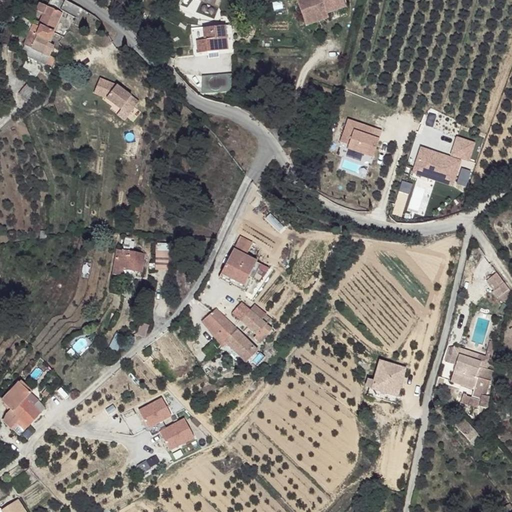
[(79,7),(65,0),(63,0),(59,10),(74,17),(79,7)]
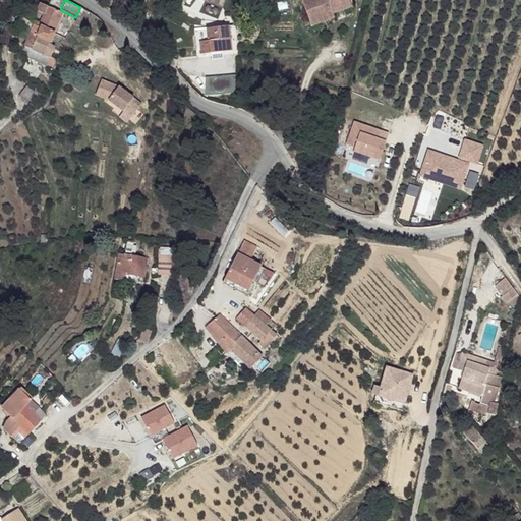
[(349,0),(302,0),(311,25),(336,17),(334,13),(352,7),(349,0)]
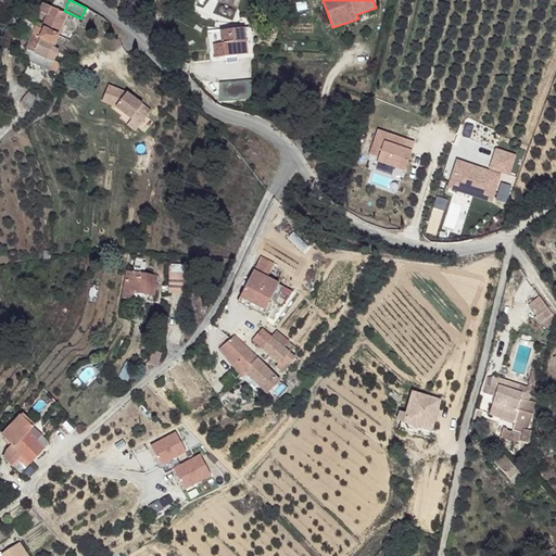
[(66,13),(40,1),(37,10),(46,14),(42,22),(39,27),(55,35),(66,13)]
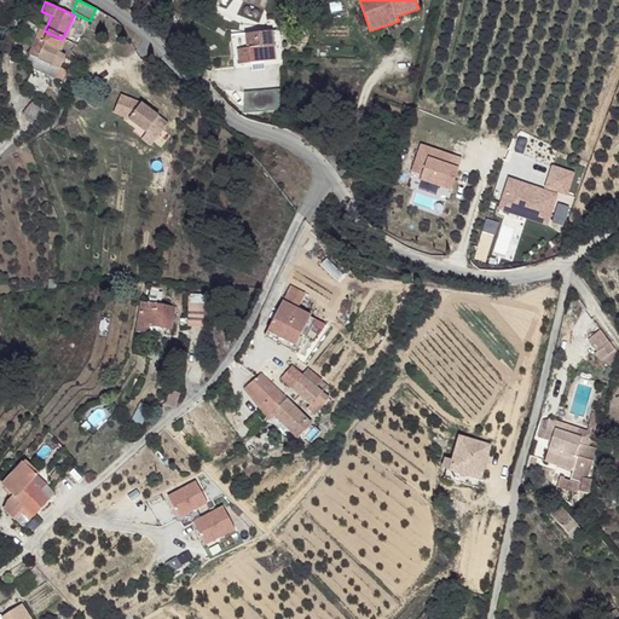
[(51,16),(41,11),(38,21),(47,24),(51,16)]
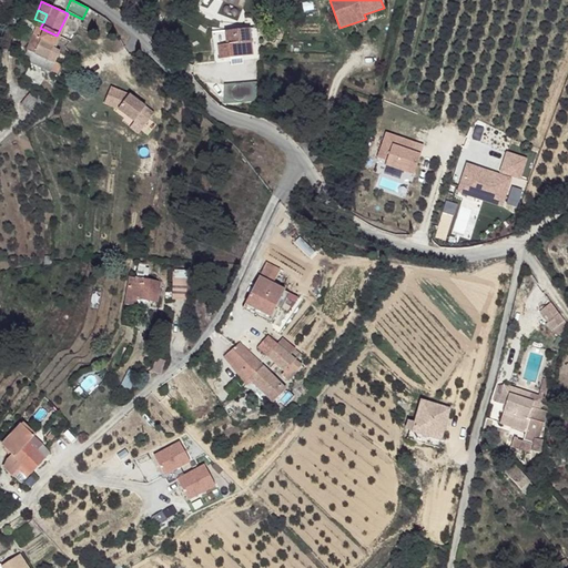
[(57,36),(40,28),(39,31),(42,33),(41,37),(33,33),(26,49),(47,59),(52,48),(57,36)]
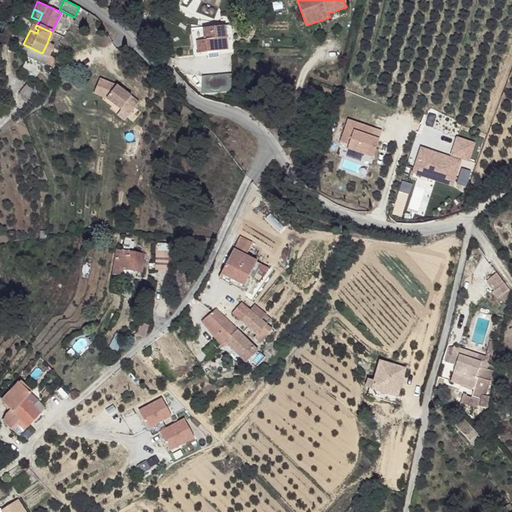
[(205,35),(198,37),(200,56),(210,55),(210,51),(220,50),(225,49),(225,51),(235,50),(233,26),(227,26),(204,29),(205,35)]
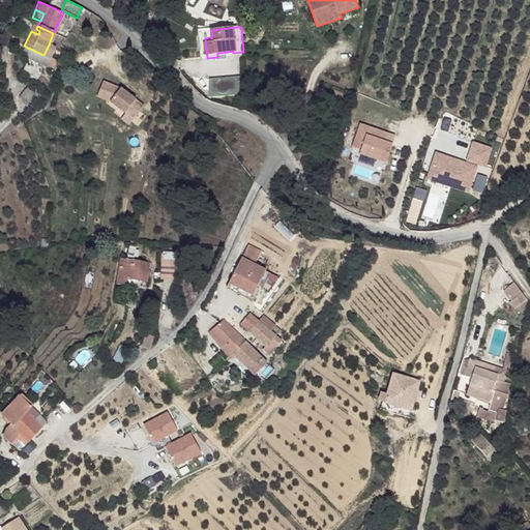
[(55,48),(49,45),(43,55),(51,57),(55,48)]
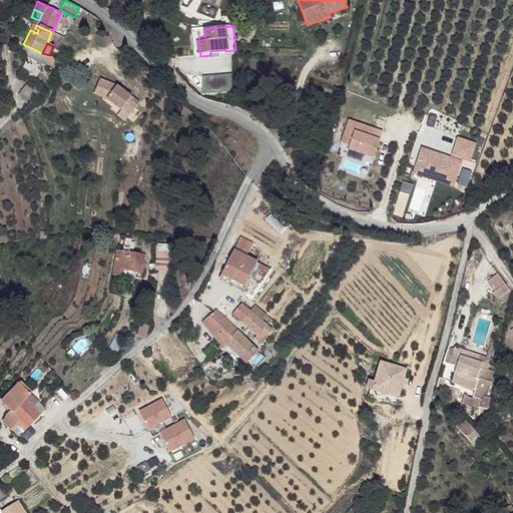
[(225,51),(225,49),(220,50),(210,51),(210,55),(211,61),(226,59),(225,51)]
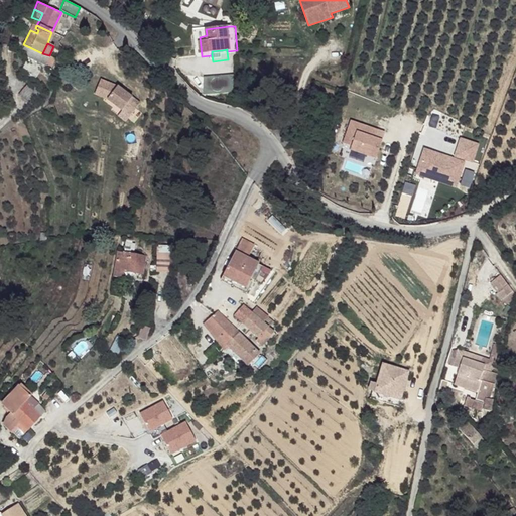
[(39,85),(26,79),(19,90),(32,97),(39,85)]
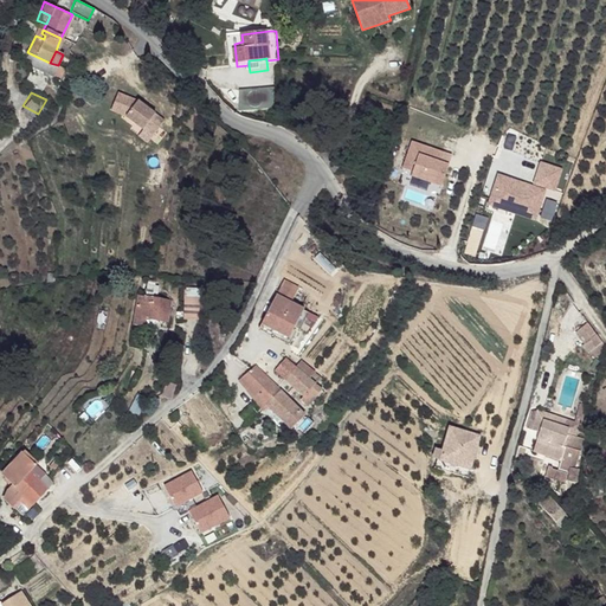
[(141,100),(120,92),(114,110),(129,116),(146,129),(148,127),(156,133),(167,118),(141,100)]
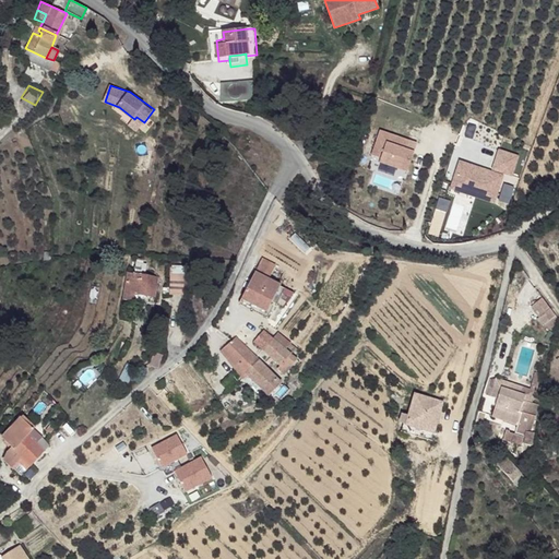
[(274,263),(260,257),(254,271),(268,277),(274,263)]
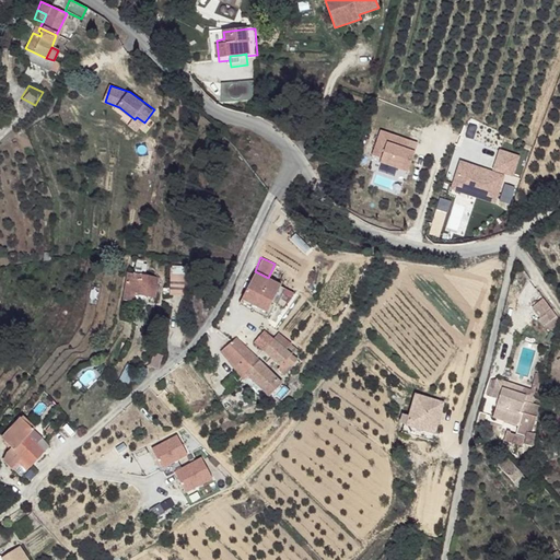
[(141,272),(128,270),(127,279),(141,281),(141,272)]
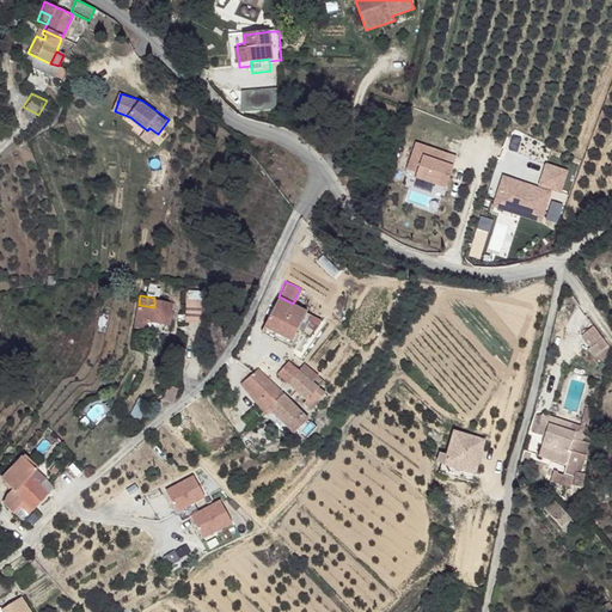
[(293,304),(279,297),(263,325),(292,337),(305,310),(293,304)]
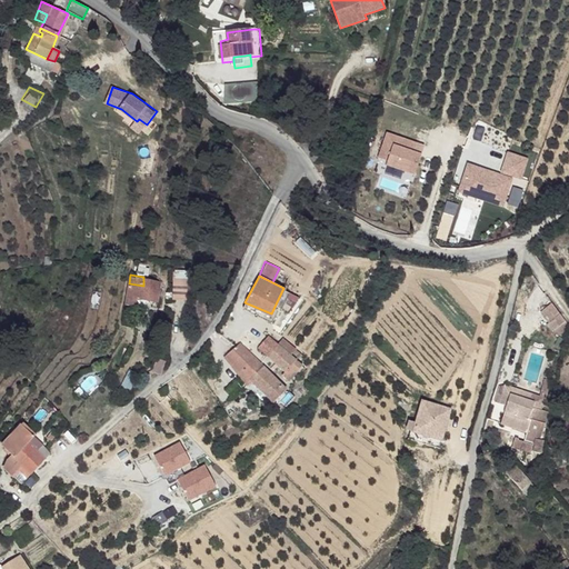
[(159,279),(143,277),(143,286),(158,288),(159,279)]
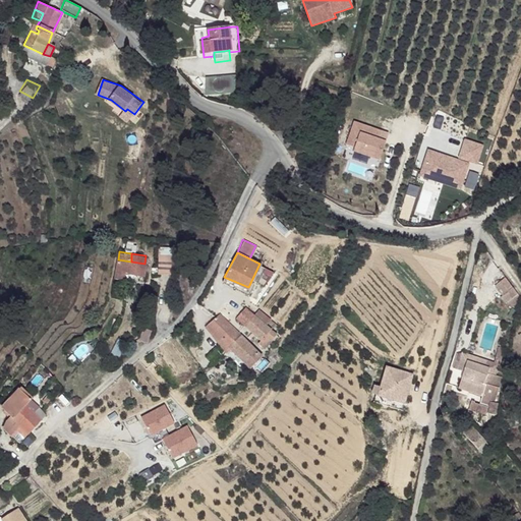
[(131,262),(118,259),(116,270),(125,272),(142,275),(145,264),(131,262)]
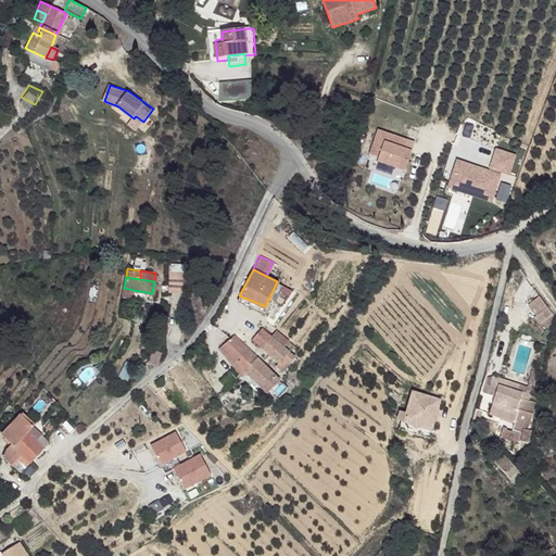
[(133,299),(134,290),(124,288),(124,298),(133,299)]
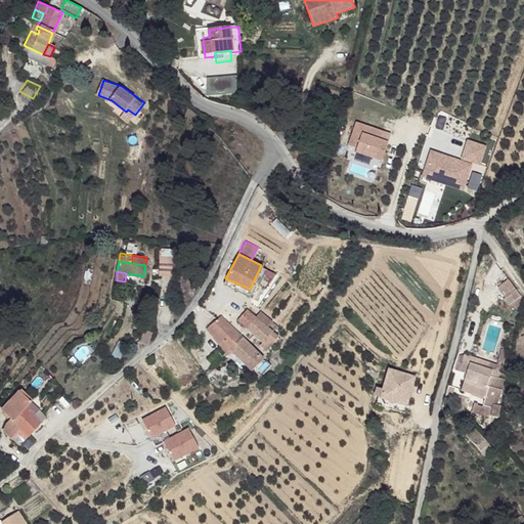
[(250,289),(225,278),(222,284),(247,296),(250,289)]
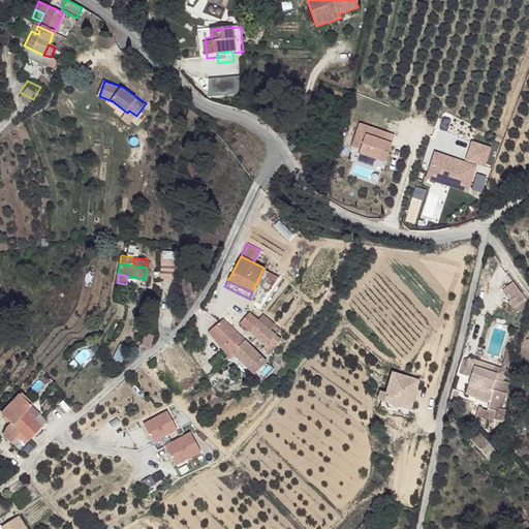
[(259,319),(250,311),(241,322),(250,331),(259,319)]
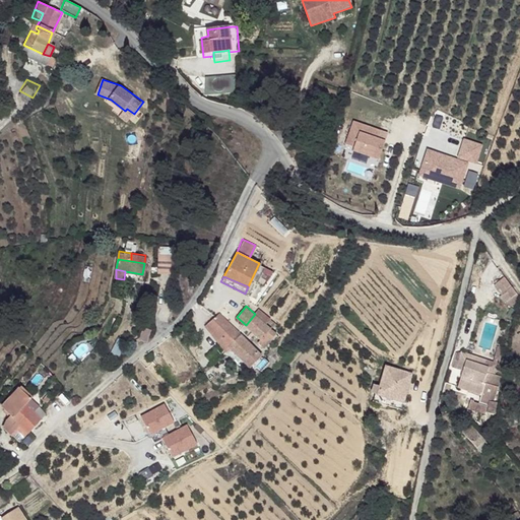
[(270,317),(259,309),(255,314),(266,323),(270,317)]
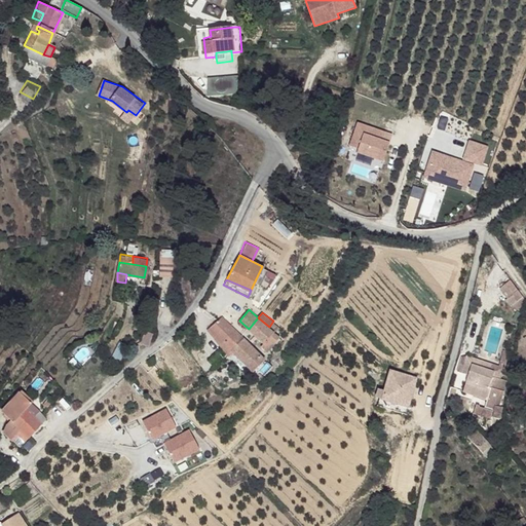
[(228,323),(222,315),(207,328),(213,336),(228,323)]
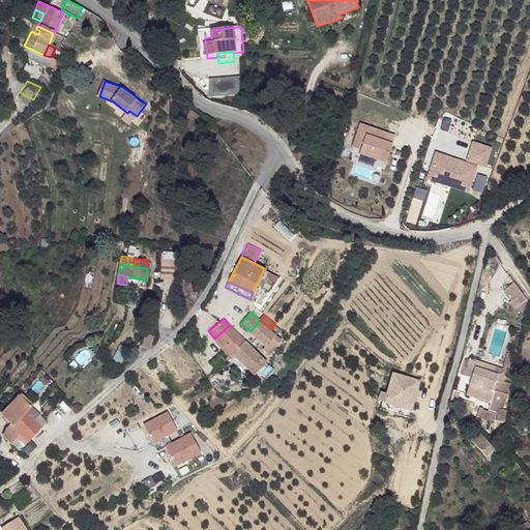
[(271,329),(260,320),(251,331),(257,336),(262,341),(266,344),(263,348),(269,353),(282,339),(271,329)]
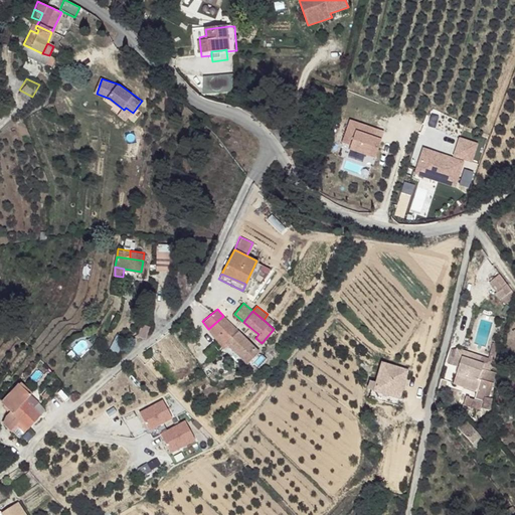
[(235,331),(223,316),(208,329),(223,347),(226,345),(239,334),(235,331)]
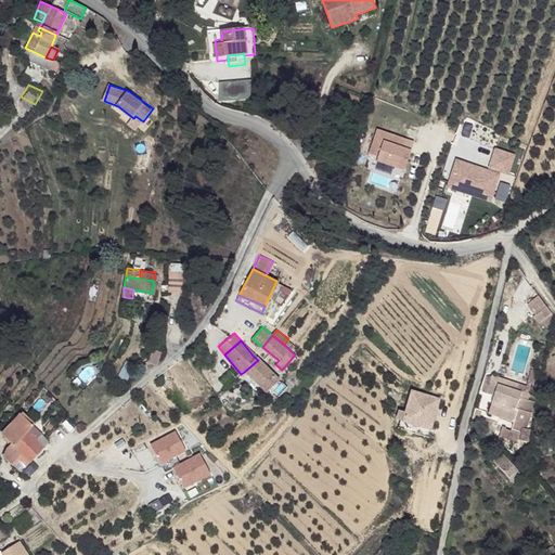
[(162,350),(153,346),(146,359),(157,363),(162,350)]
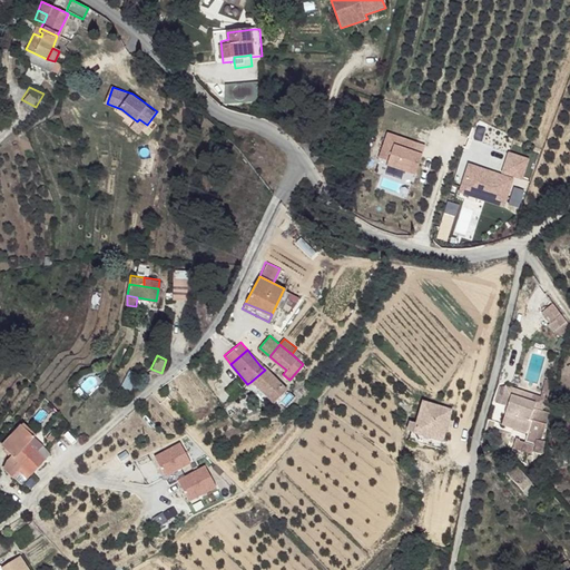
[(283,393),(265,370),(251,382),(269,404),(283,393)]
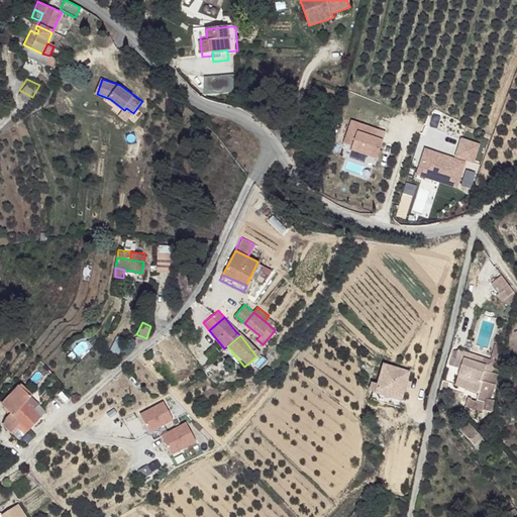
[(467,347),(464,353),(480,359),(483,353),(467,347)]
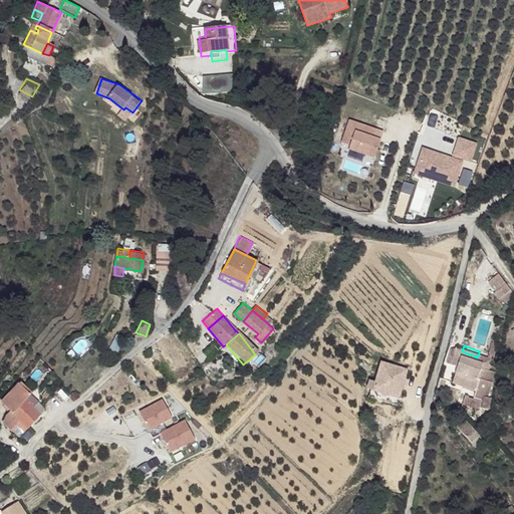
[(462,351),(460,351),(453,368),(456,369),(453,378),(475,388),(477,382),(486,387),(490,377),(476,373),(481,359),(477,357),(462,351)]
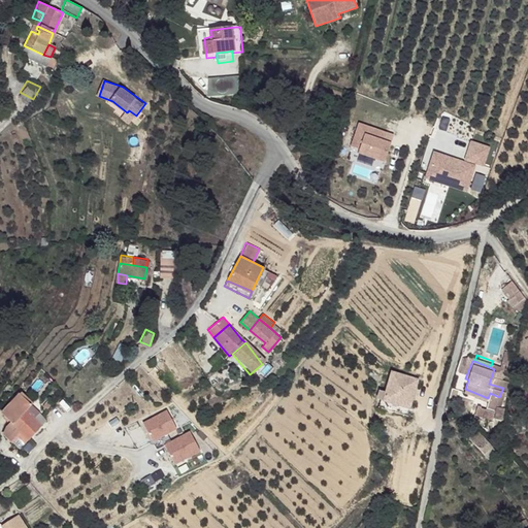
[(388,390),(386,397),(410,405),(421,376),(396,368),(388,390)]
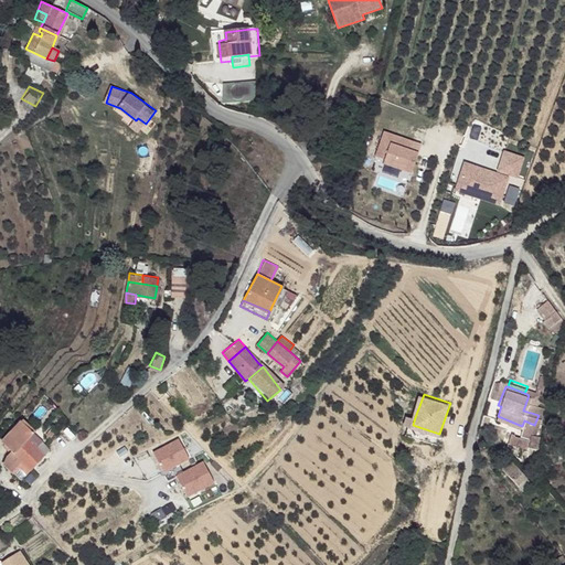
[(415,417),(407,415),(405,424),(409,425),(413,425),(415,417)]
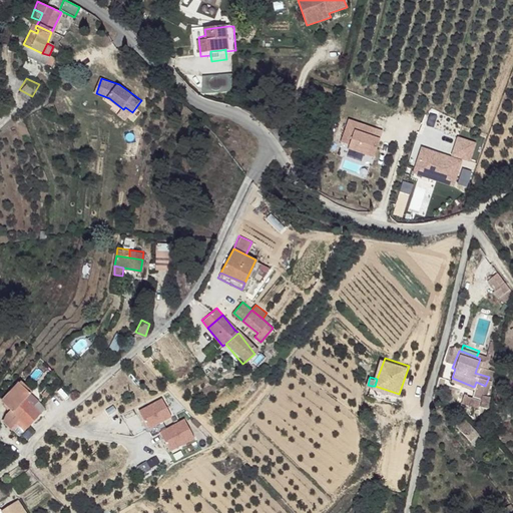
[(30,394),(19,384),(2,402),(10,410),(13,413),(19,407),(25,400),(30,394)]
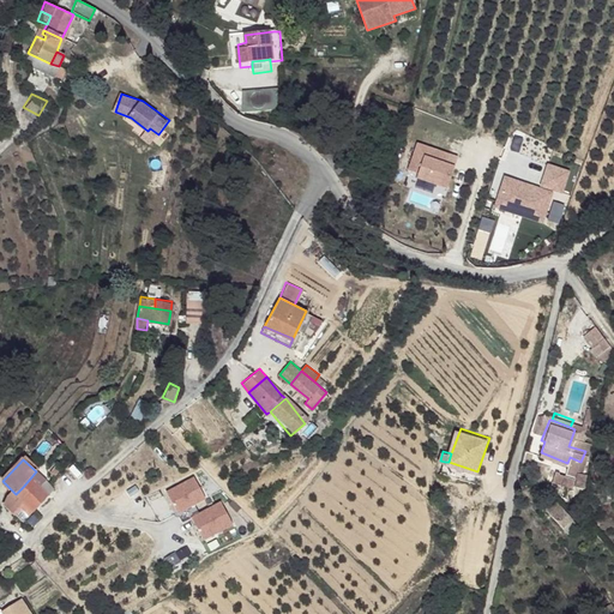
[(449,462),(445,462),(441,471),(475,481),(477,471),(449,462)]
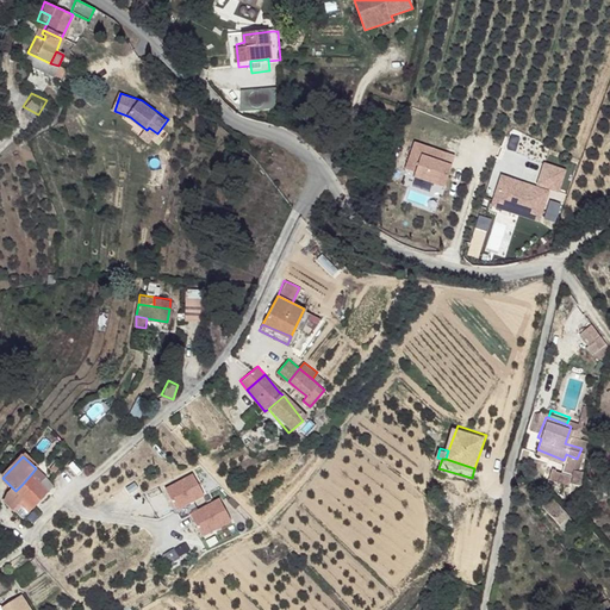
[(47,478),(36,468),(30,475),(39,484),(47,478)]
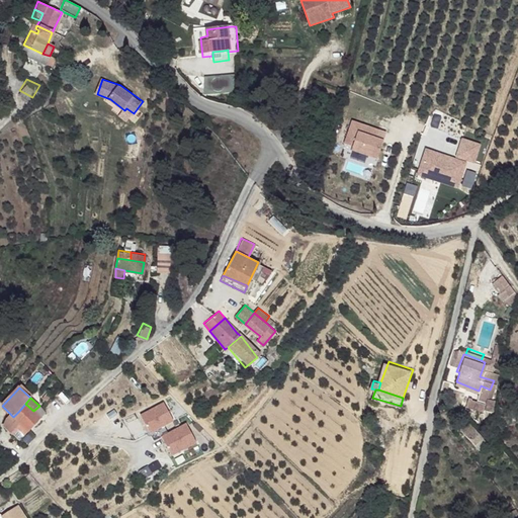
[(33,411),(25,404),(19,411),(34,425),(41,418),(33,411)]
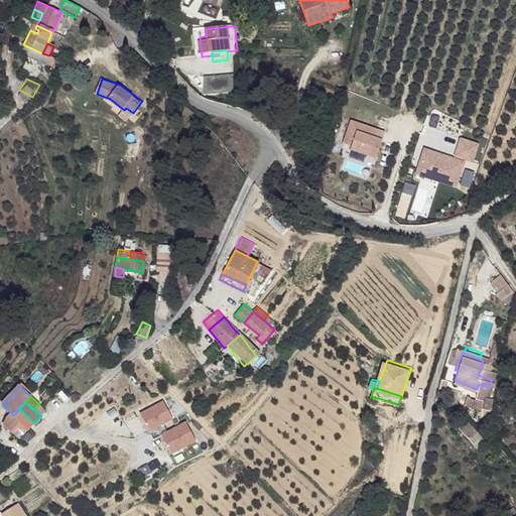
[(34,423),(19,409),(13,415),(29,429),(34,423)]
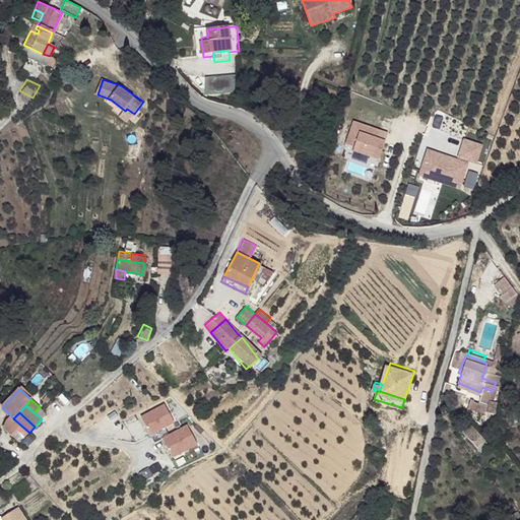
[(13,418),(10,415),(7,418),(4,427),(13,435),(16,431),(24,438),(29,433),(13,418)]
